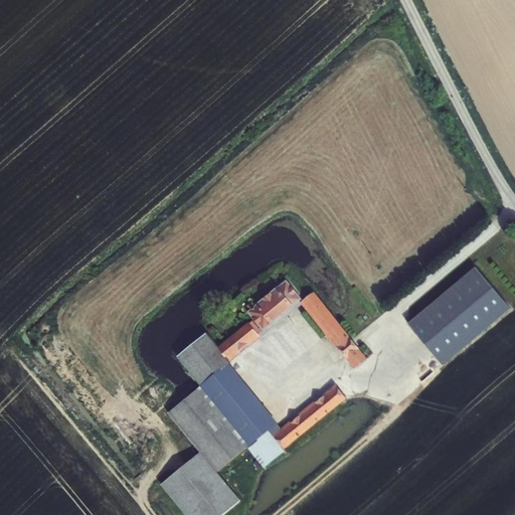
[(478,270),(409,325),(444,367),(511,312),(478,270)]
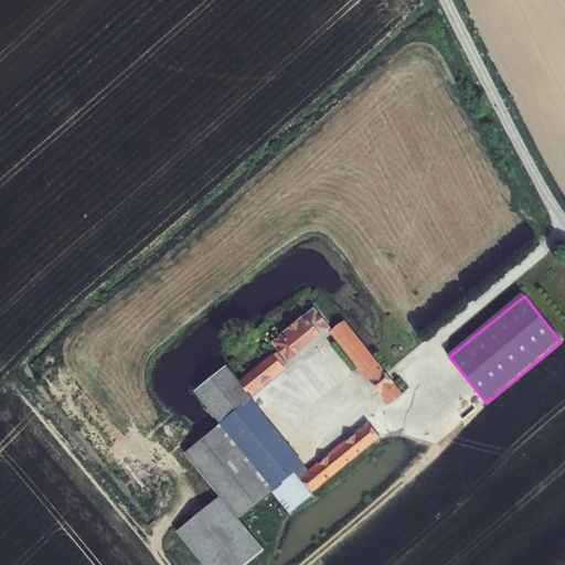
[(277,332),(272,337),(275,341),(273,342),(289,363),(322,337),(331,329),(315,308),(280,336),(277,332)]
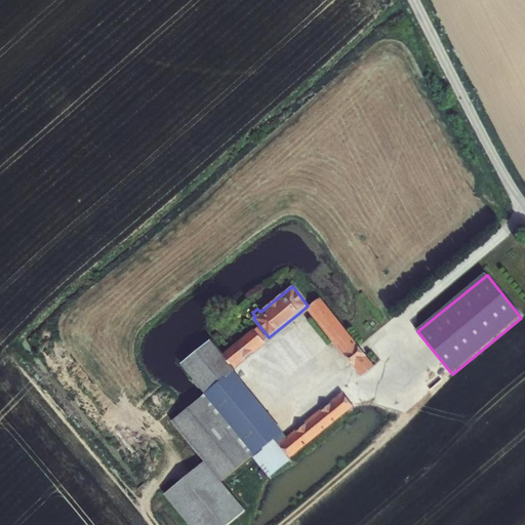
[(347,356),(358,348),(320,299),(309,309),(347,356)]
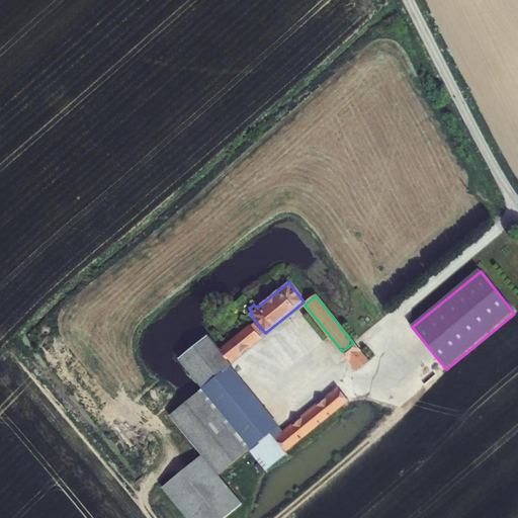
[(170,415),(202,454),(163,488),(187,517),(225,517),(242,505),(219,476),(220,475),(250,449),(266,470),(285,454),(285,451),(348,401),(339,390),(284,434),(230,367),(231,362),(263,335),(254,324),(221,350),(208,335),(179,358),(203,389),(178,408),(170,415)]
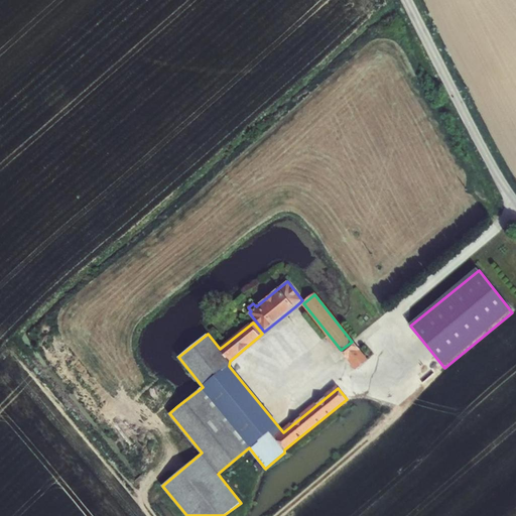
[(358,349),(352,342),(341,350),(348,358),(358,349)]
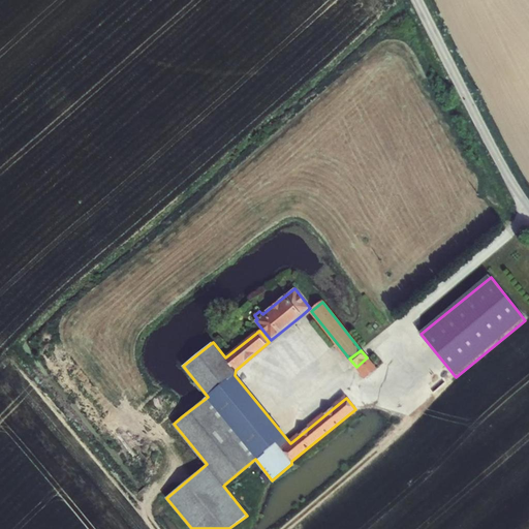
[(367,358),(356,367),(366,378),(376,370),(367,358)]
